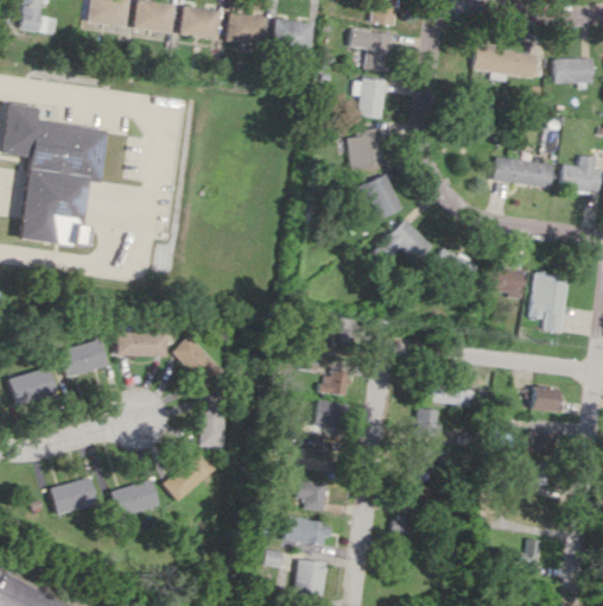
[(58,20),(40,17),(43,0),(24,0),(19,30),(56,36),(58,20)]
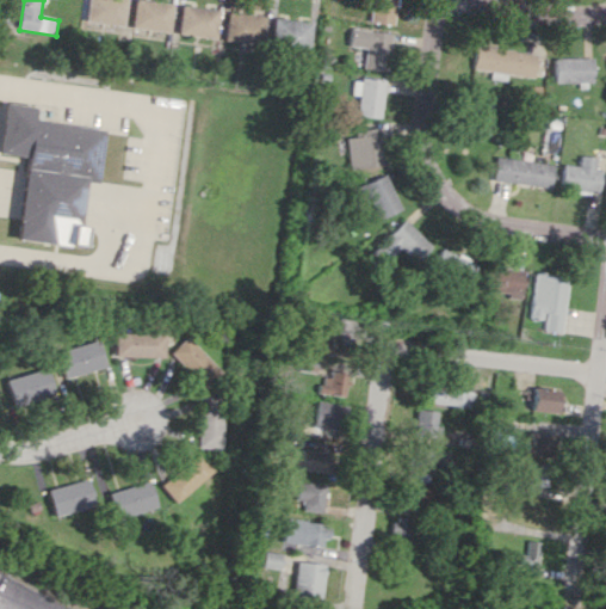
[(91,0),(91,25),(128,28),(129,0),(91,0)]
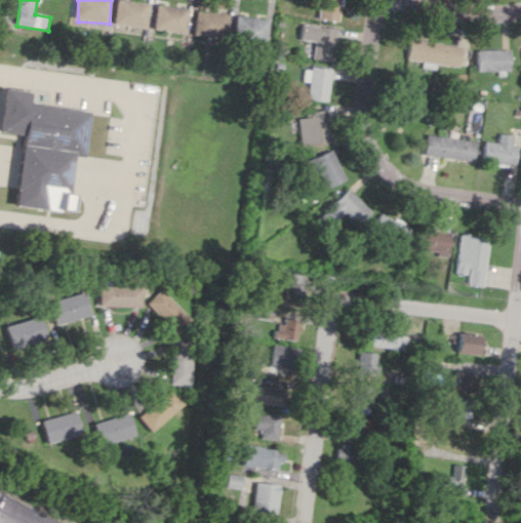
[(153,5),(119,0),(116,25),(149,30),(153,5)]
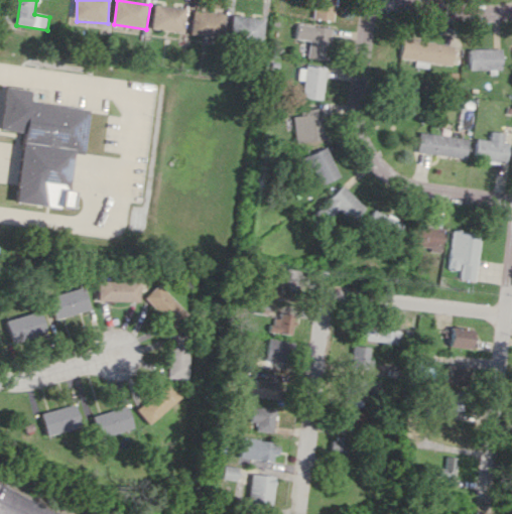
[(337,0),(315,0),(315,21),(337,21),(337,0)]
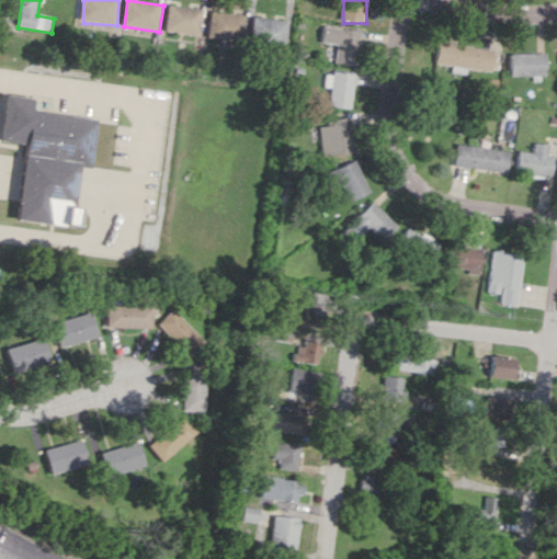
[(167,32),(201,37),(205,12),(171,6),(167,32)]
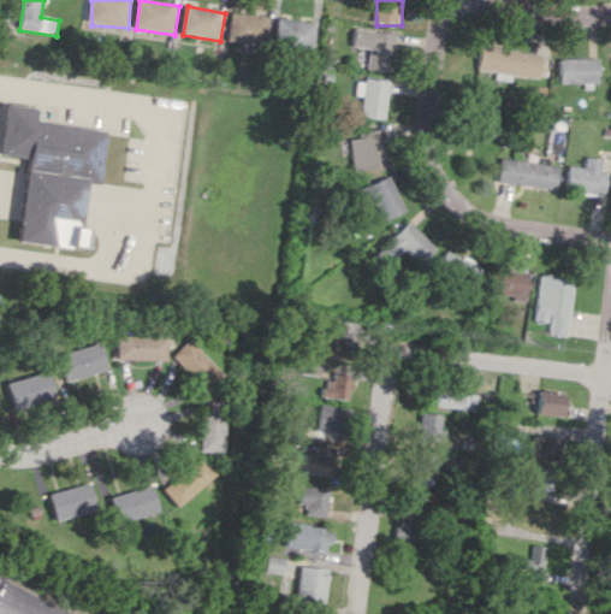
[(231,45),(270,46),(271,17),(232,15),(231,45)]
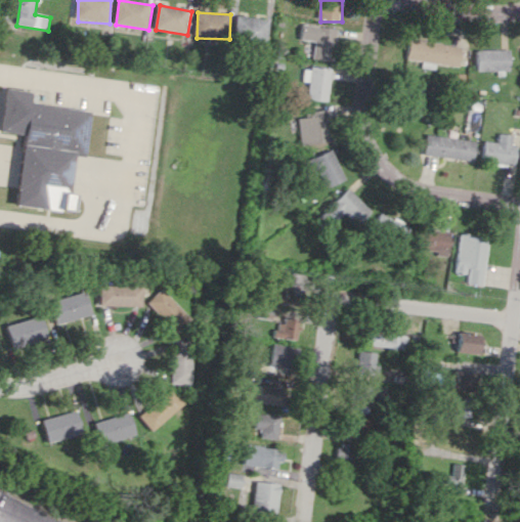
[(236,43),(269,44),(270,19),(236,18),(236,43)]
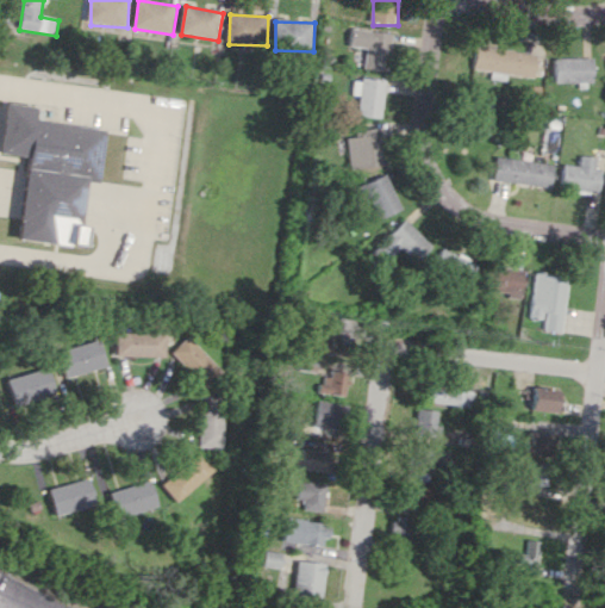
[(388,74),(394,36),(354,29),(350,48),(368,50),(365,70),(388,74)]
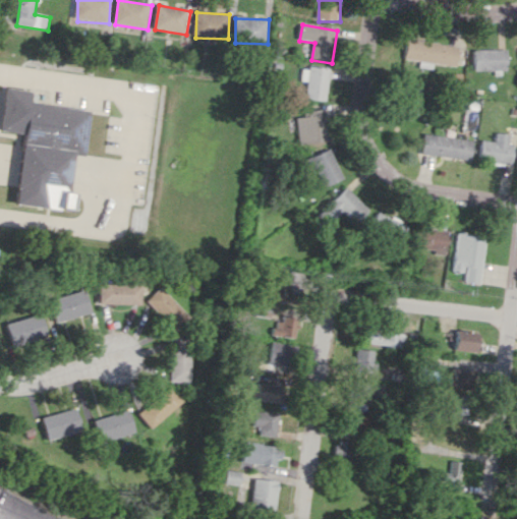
[(405,60),(458,68),(460,48),(407,40),(405,60)]
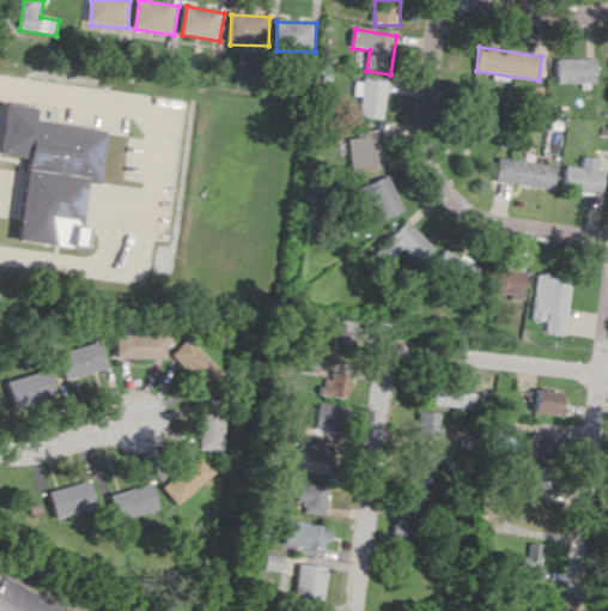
[(597,60),(558,60),(558,84),(597,85),(597,60)]
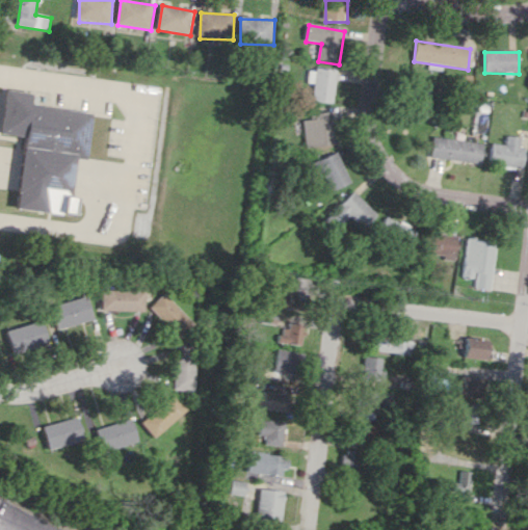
[(338,72),(311,70),(310,85),(315,85),(313,102),(335,104),(338,72)]
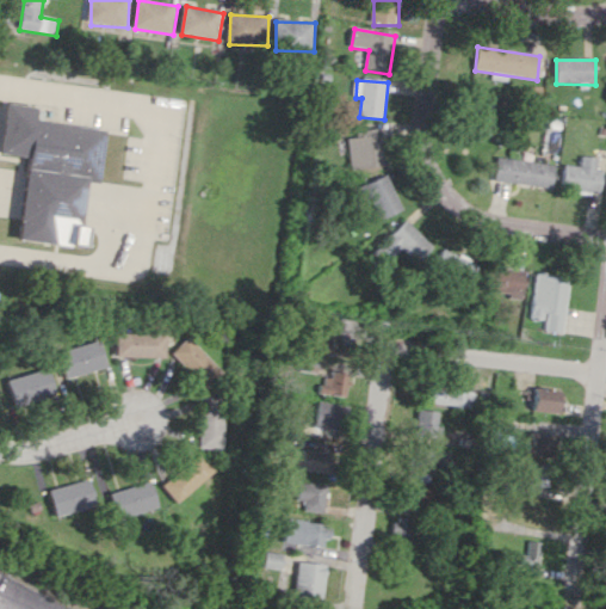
[(493,136),(496,98),(477,97),(474,135),(493,136)]
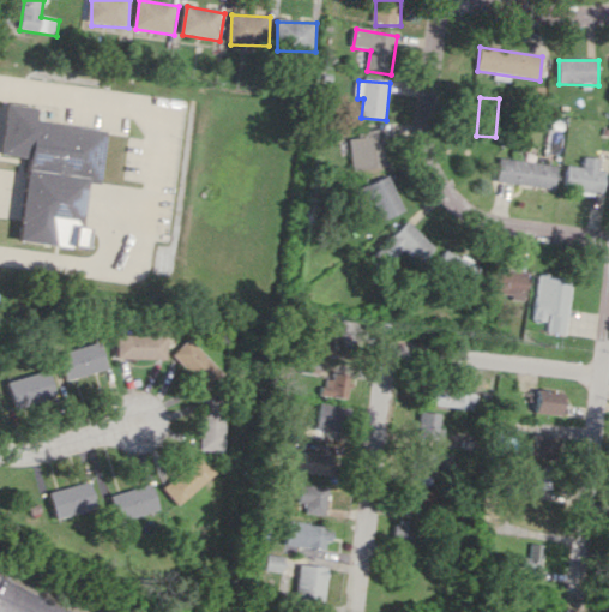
[(4,102),(0,124),(0,153),(24,157),(10,241),(80,252),(89,180),(98,183),(104,130),(32,120),(35,106),(4,102)]
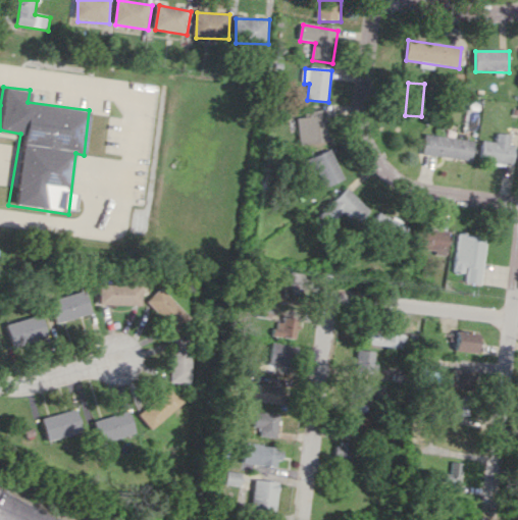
[(300,145),(329,144),(327,111),(306,112),(307,118),(299,118),(300,145)]
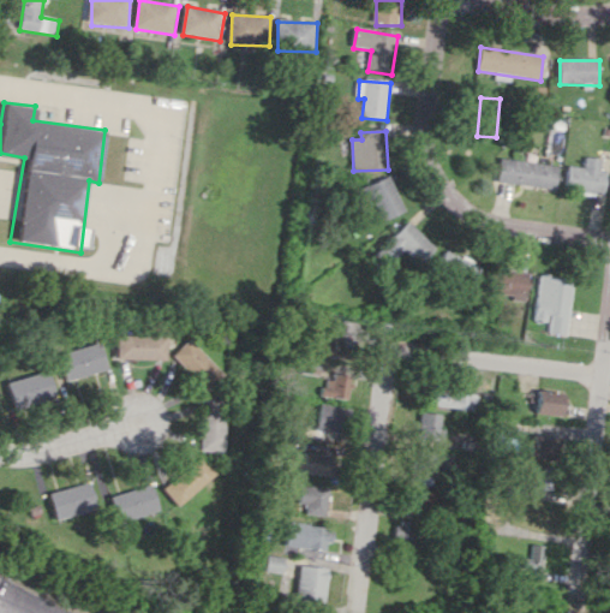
[(566,191),(604,197),(608,172),(602,172),(603,161),(587,159),(586,170),(569,167),(566,191)]
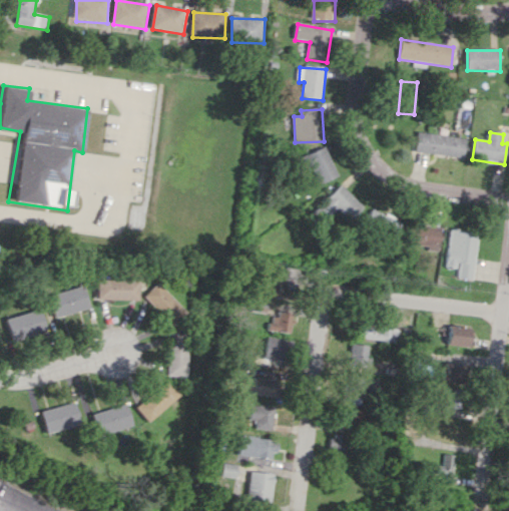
[(467,138),(418,133),(415,153),(465,158),(467,138)]
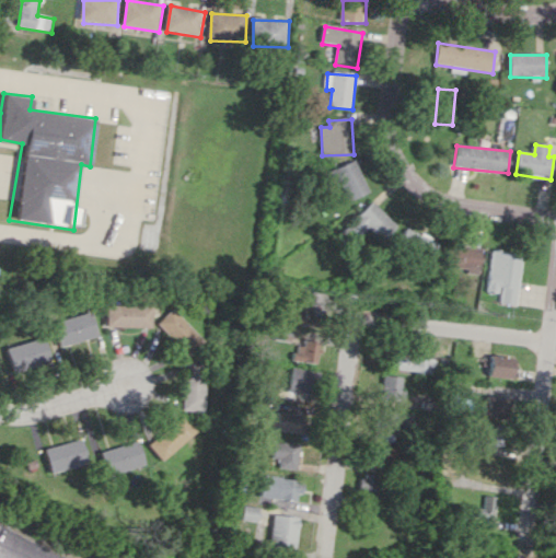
[(371,194),(356,161),(335,171),(350,202),(371,194)]
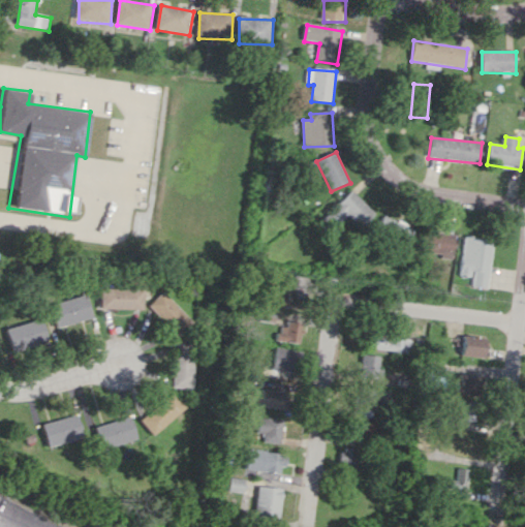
[(323,222),(334,231),(348,217),(363,229),(377,214),(352,191),(323,222)]
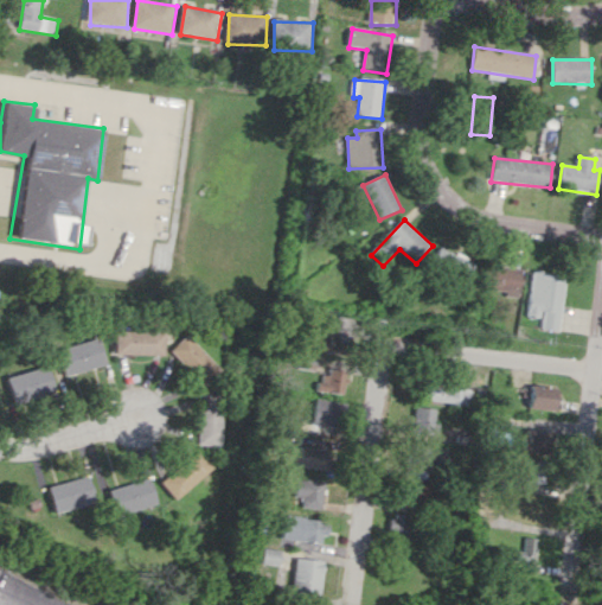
[(433,268),(467,284),(476,265),(442,248),(433,268)]
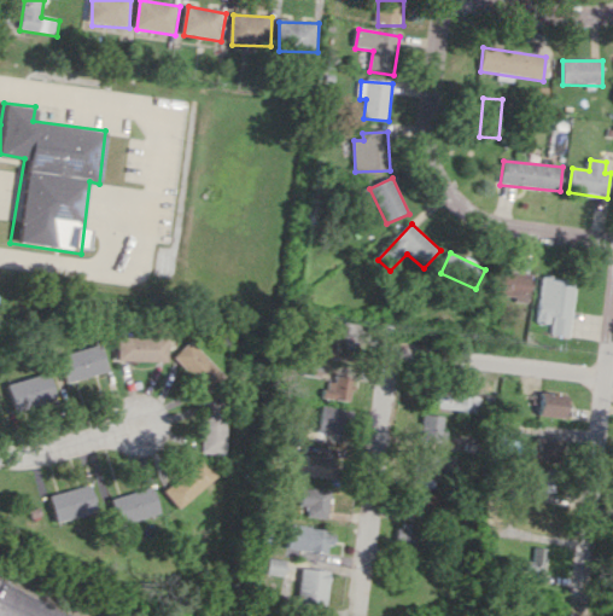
[(552,336),(570,340),(578,283),(544,277),(537,324),(553,326),(552,336)]
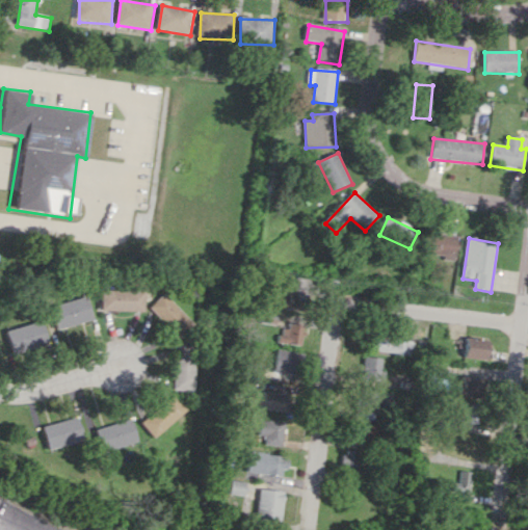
[(146,292),(102,291),(102,312),(144,313),(146,292)]
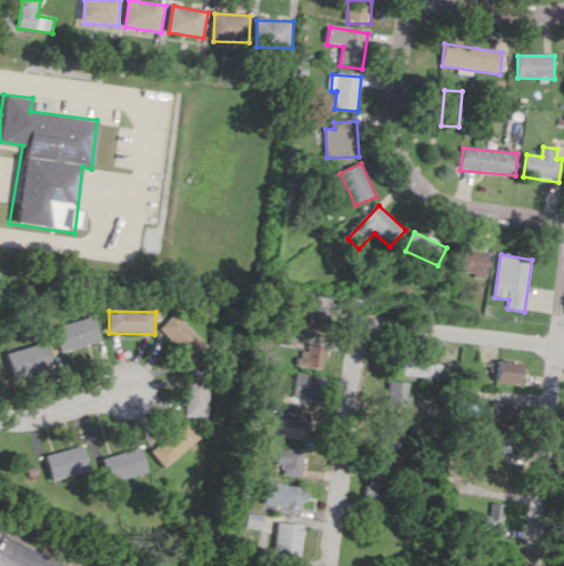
[(315,321),(316,317),(289,313),(286,327),(323,334),(325,323),(315,321)]
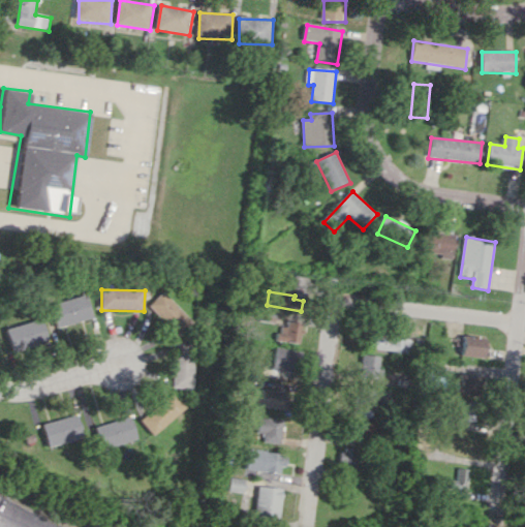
[(179,337),(193,323),(164,292),(150,307),(179,337)]
